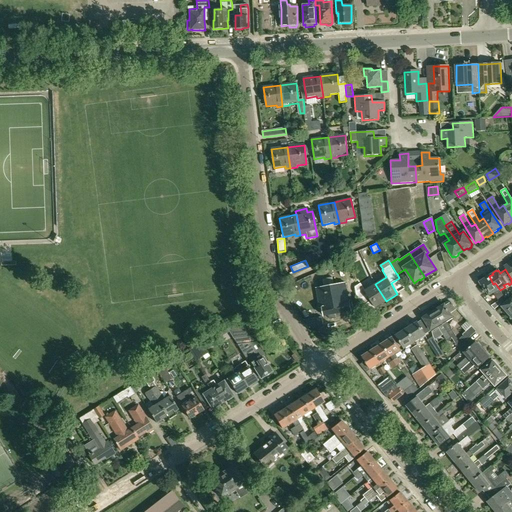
[(506,300),(500,290),(495,283),(493,284),(489,276),(486,278),(485,277),(481,280),(481,281),(480,282),(485,290),(486,289),(489,295),(493,292),(501,304),(506,300)]
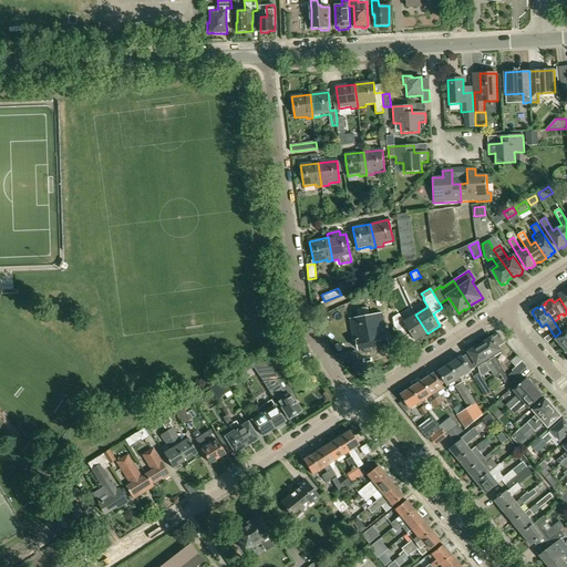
[(358,309),(359,318),(350,319),(353,341),(354,341),(354,342),(357,341),(358,350),(363,349),(364,353),(371,352),(370,348),(388,344),(387,334),(385,334),(382,313),(370,316),(368,307),(358,309)]
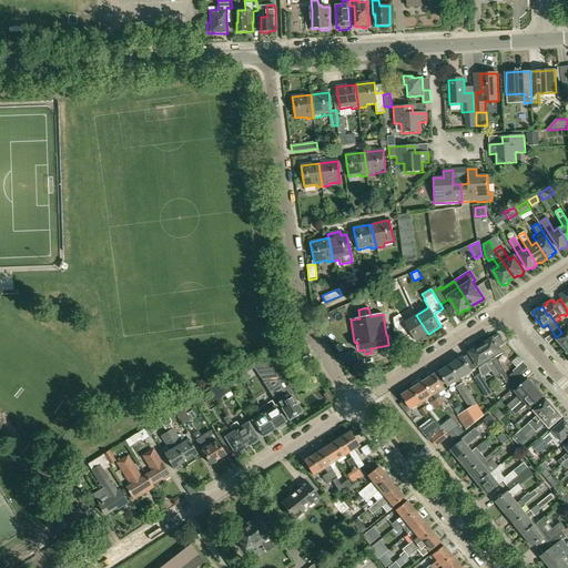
[(416,342),(428,334),(416,315),(405,322),(399,314),(393,318),(395,328),(399,336),(409,330),(416,342)]
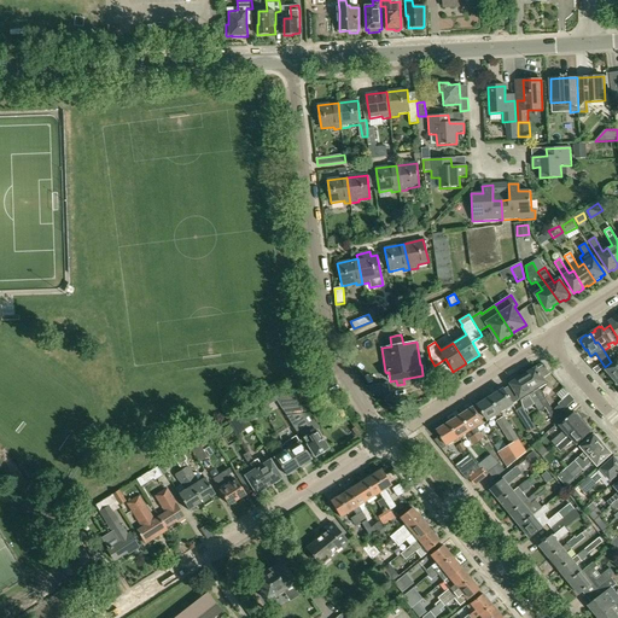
[(613,378),(617,373),(617,357),(612,363),(611,362),(605,367),(606,369),(608,373),(607,375),(611,379),(613,378)]
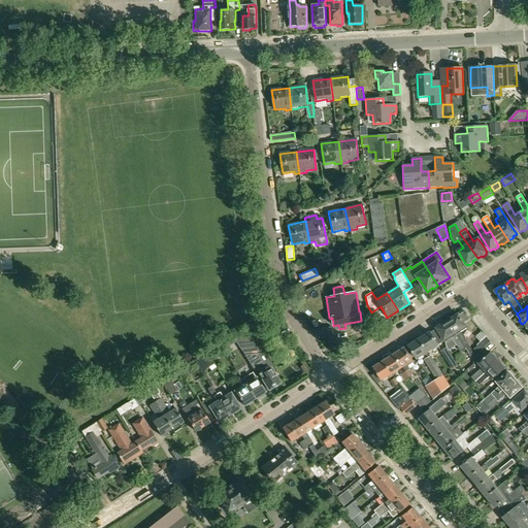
[(447,320),(457,335),(458,337),(461,341),(460,342),(464,350),(465,351),(466,350),(469,354),(473,358),(482,351),(491,341),(486,336),(476,345),(477,347),(472,351),(465,340),(466,337),(464,334),(461,334),(460,332),(467,328),(459,315),(457,315),(457,314),(452,317),(453,318),(448,321),(447,320)]
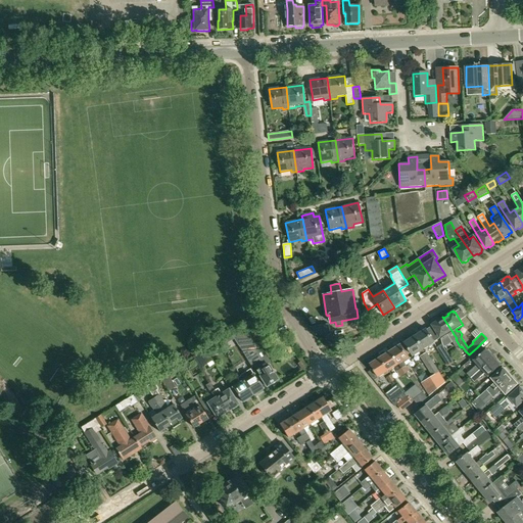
[(441,338),(453,332),(442,317),(442,318),(443,319),(438,321),(438,320),(433,323),(434,324),(433,325),(436,330),(441,338)]
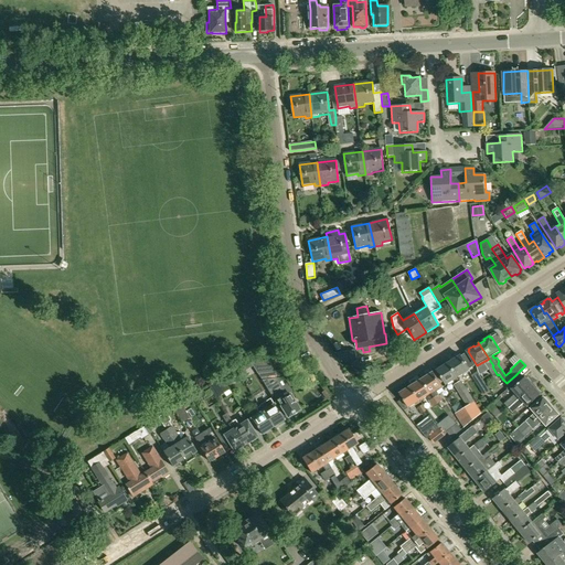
[(460,355),(448,363),(457,376),(469,370),(460,355)]
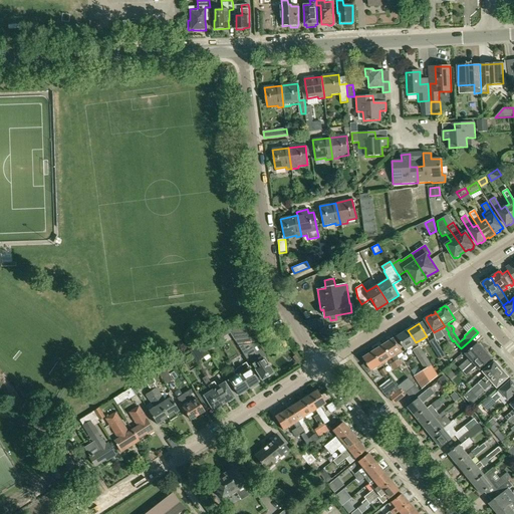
[(226,329),(230,335),(246,332),(245,326),(226,329)]
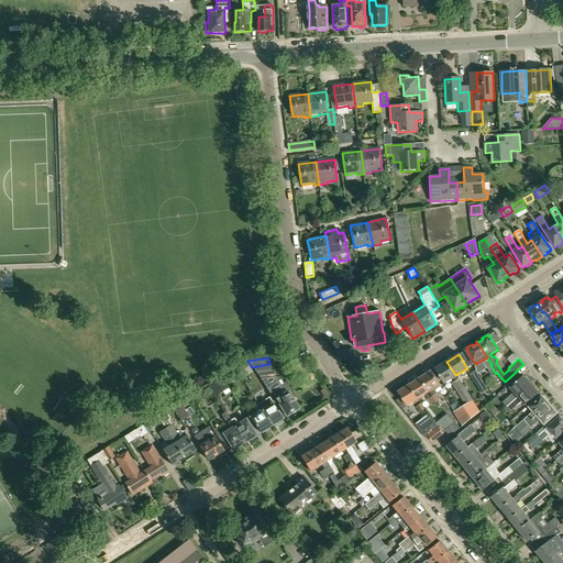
[(488,360),(484,363),(487,368),(490,375),(495,373),(490,365),(492,364),(488,360)]
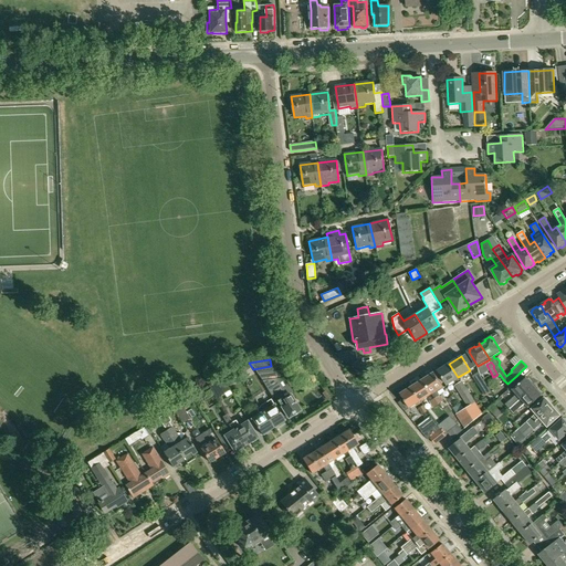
[(458,377),(449,364),(438,370),(447,385),(458,377)]
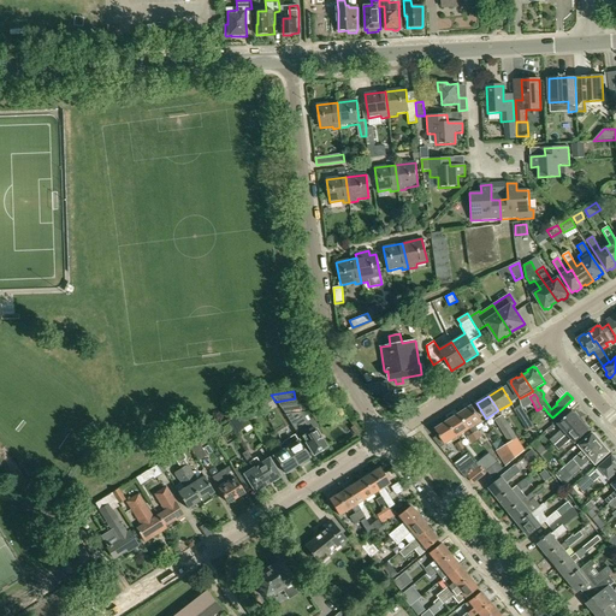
[(297,398),(295,398),(276,402),(280,408),(298,406),(297,398)]
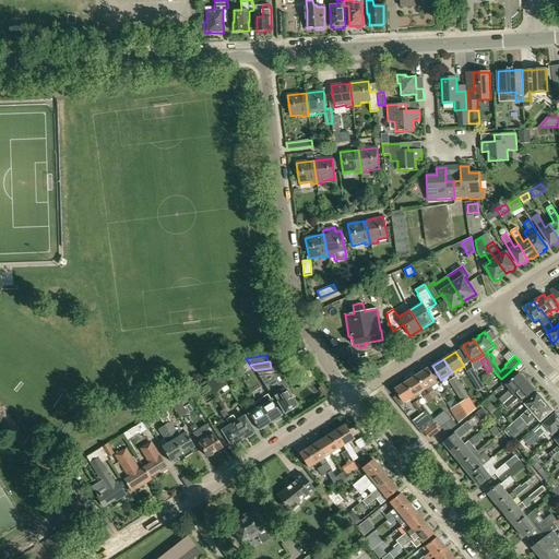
[(484,387),(473,368),(466,371),(478,390),(484,387)]
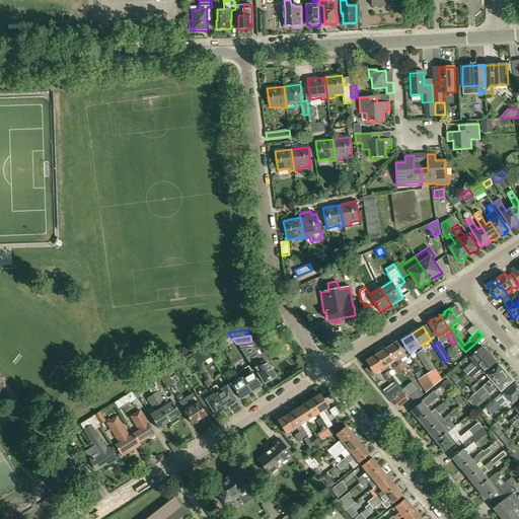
[(395,361),(398,366),(401,371),(406,368),(400,359),(406,355),(398,343),(388,349),(395,361)]
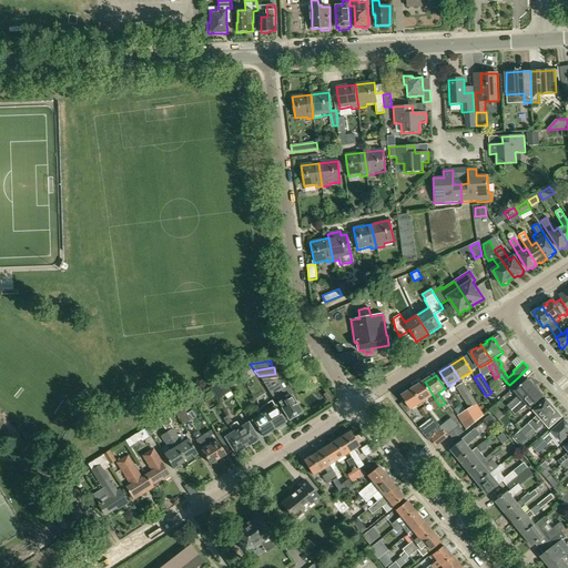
[(523,382),(518,377),(509,385),(513,389),(519,384),(523,382)]
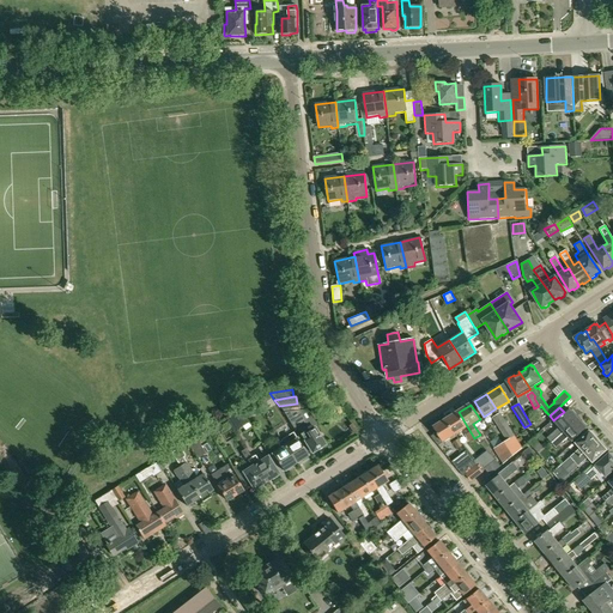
[(559,426),(547,437),(548,438),(551,442),(556,438),(562,434),(578,418),(575,416),(576,414),(572,410),(571,411),(570,410),(562,417),(556,423),(559,426)]
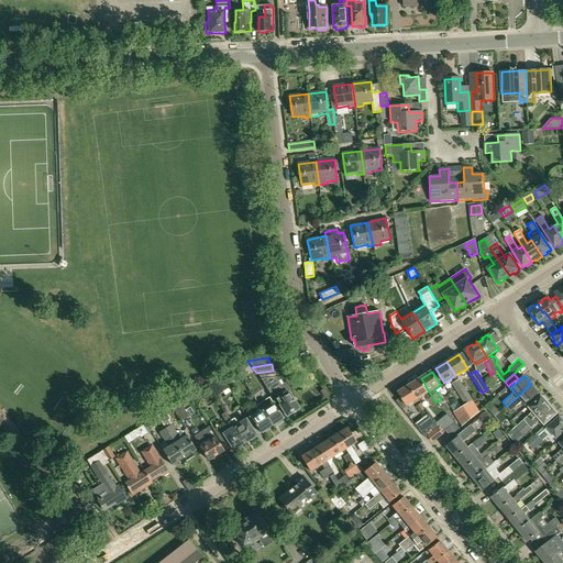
[(228,388),(221,377),(209,384),(216,395),(228,388)]
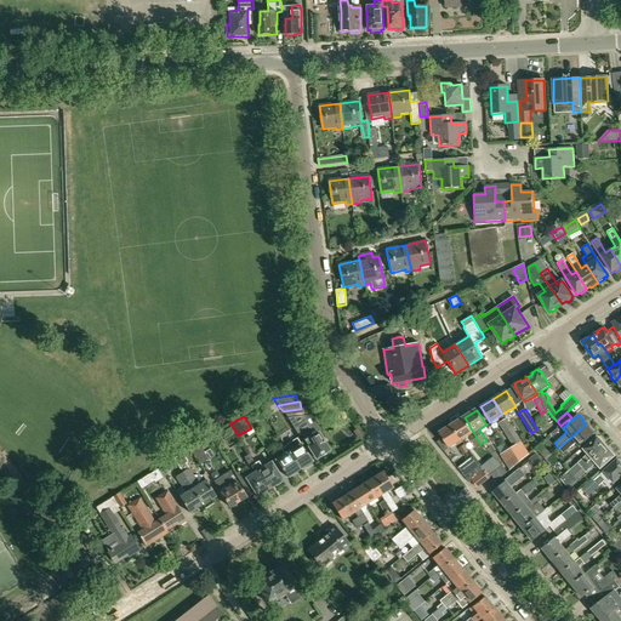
[(302,416),(286,419),(297,436),(298,436),(300,434),(309,451),(315,460),(322,455),(323,457),(328,454),(326,453),(329,451),(322,440),(323,439),(320,434),(319,436),(318,433),(311,438),(306,432),(311,429),(302,416)]
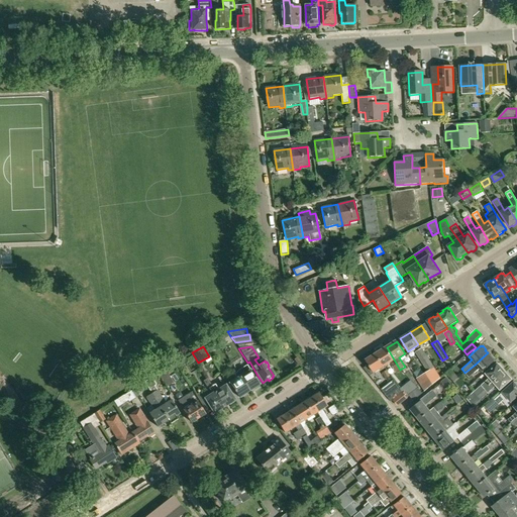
[(387,347),(377,353),(384,367),(394,359),(387,347)]
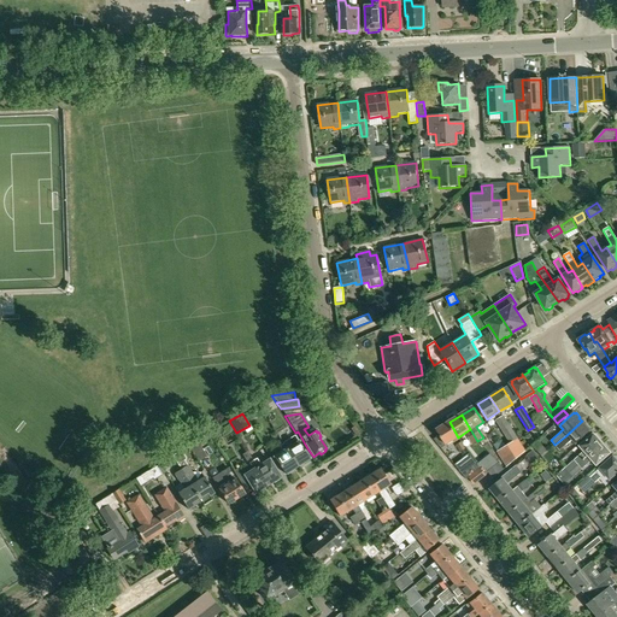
[(512,442),(517,439),(504,418),(499,422),(512,442)]
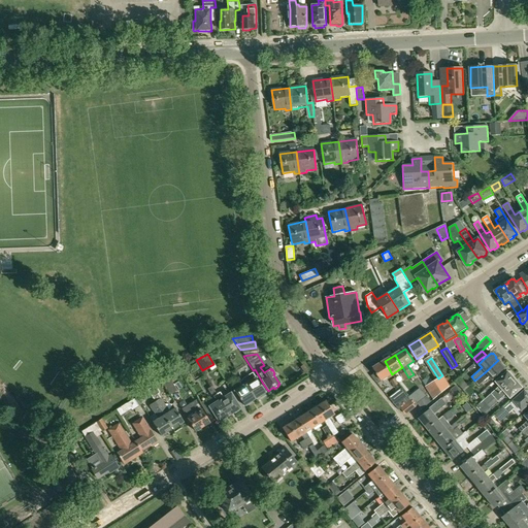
[(479,377),(474,381),(479,386),(489,375),(490,376),(493,380),(501,373),(505,369),(504,367),(505,367),(502,363),(501,363),(500,362),(498,360),(484,373),(479,377)]
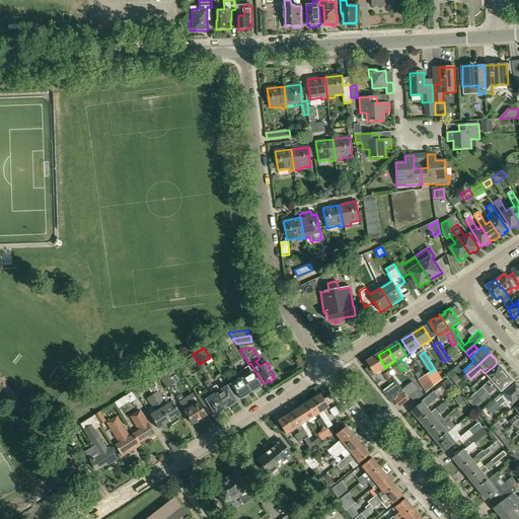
[(375,374),(385,368),(378,355),(367,362),(375,374)]
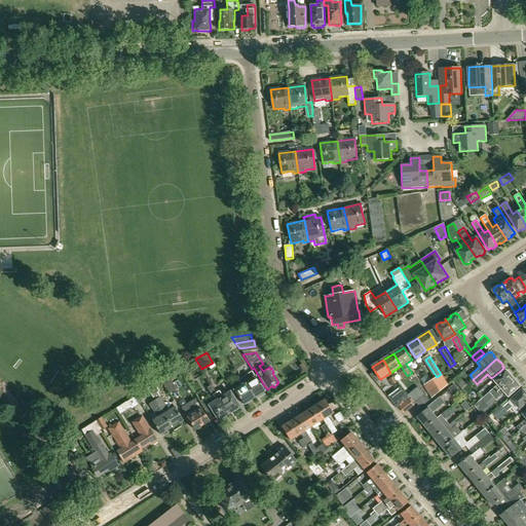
[(252,370),(240,377),(253,398),(258,395),(259,396),(264,392),(263,391),(264,390),(260,384),(252,370)]
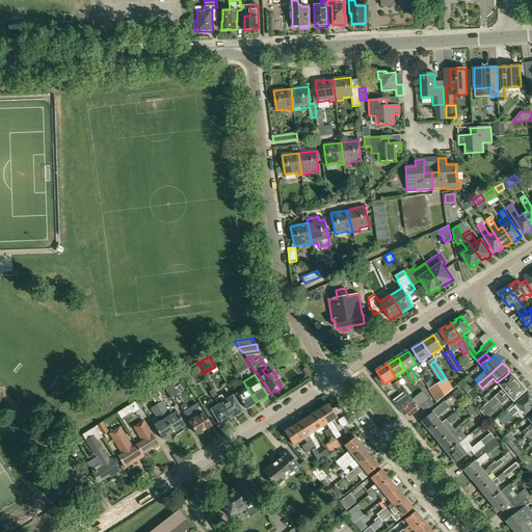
[(490,407),(498,400),(519,382),(515,379),(516,378),(513,374),(512,375),(512,374),(501,384),(504,389),(480,409),(483,414),(490,407)]
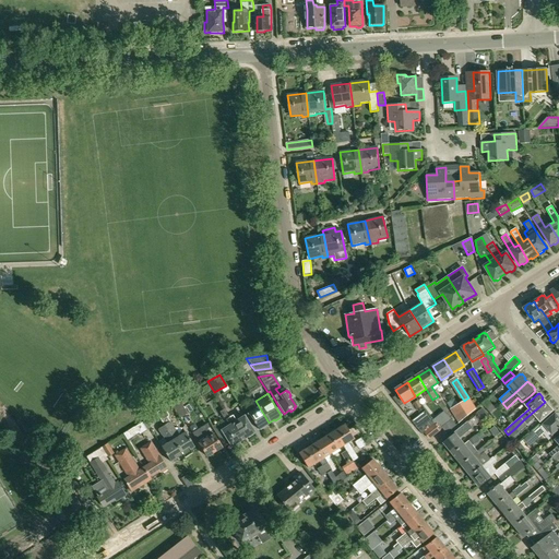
[(187,414),(178,399),(170,404),(180,418),(187,414)]
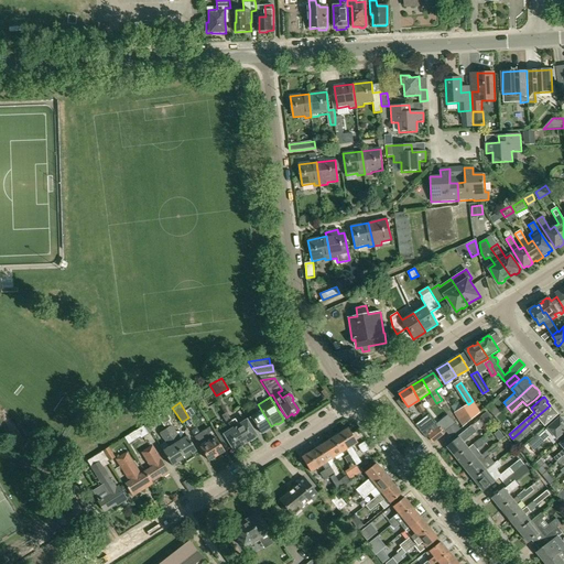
[(480,413),(473,402),(465,408),(472,419),(480,413)]
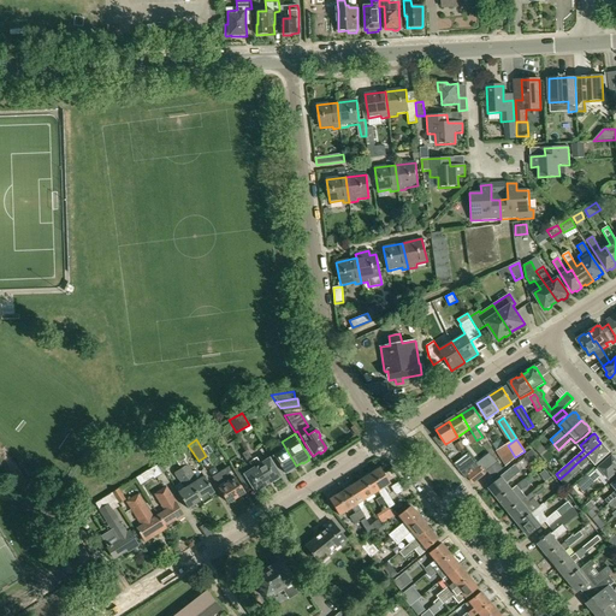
[(296,466),(282,442),(278,444),(283,450),(273,456),(285,473),(286,473),(286,474),(292,471),(291,469),(296,466)]
